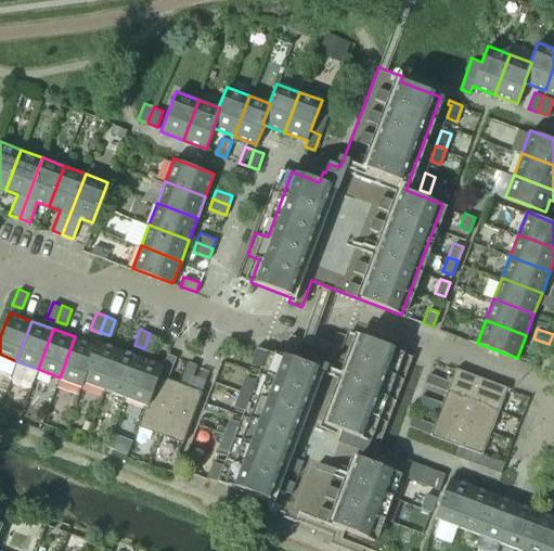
[(368,439),(400,350),(348,331),(342,347),(337,345),(334,354),(304,342),(301,341),(303,338),(290,333),(288,338),(291,340),(285,356),(280,354),(271,376),(259,372),(257,379),(246,374),(235,405),(245,409),(250,394),(262,398),(230,485),(373,539),(398,472),(393,470),(373,462),(379,444),(368,439)]
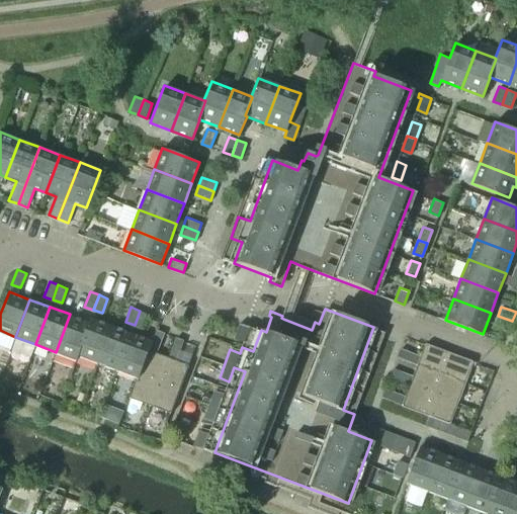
[(143,329),(149,314),(140,311),(135,325),(143,329)]
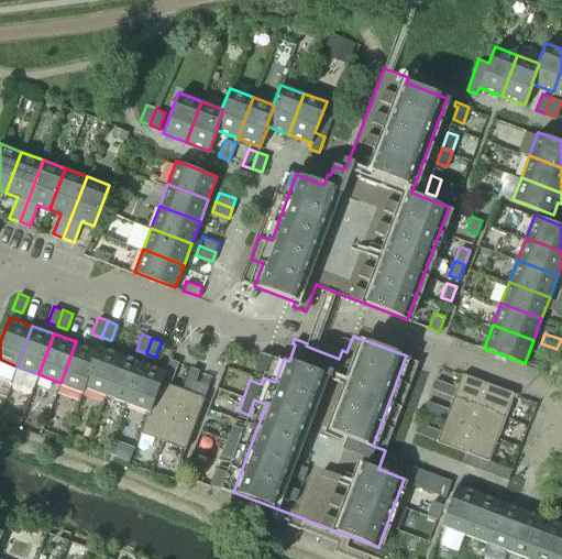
[(98,350),(97,350),(76,341),(61,383),(84,391),(86,386),(85,385),(98,350)]
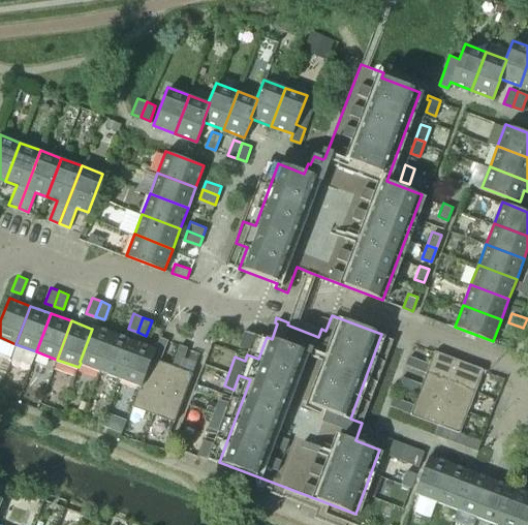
[(520,337),(523,328),(508,322),(504,331),(520,337)]
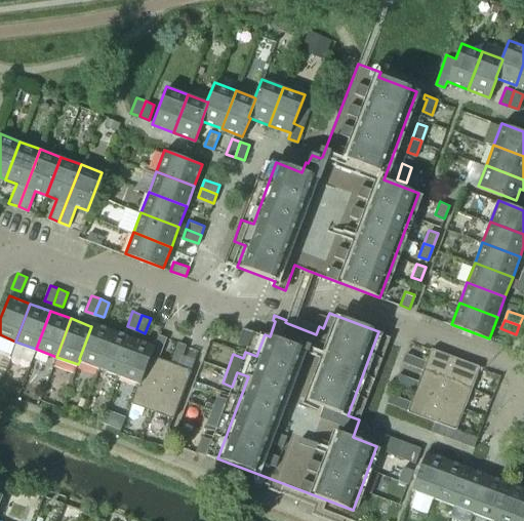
[(98,367),(113,329),(91,321),(90,326),(91,326),(79,359),(80,360),(98,367)]
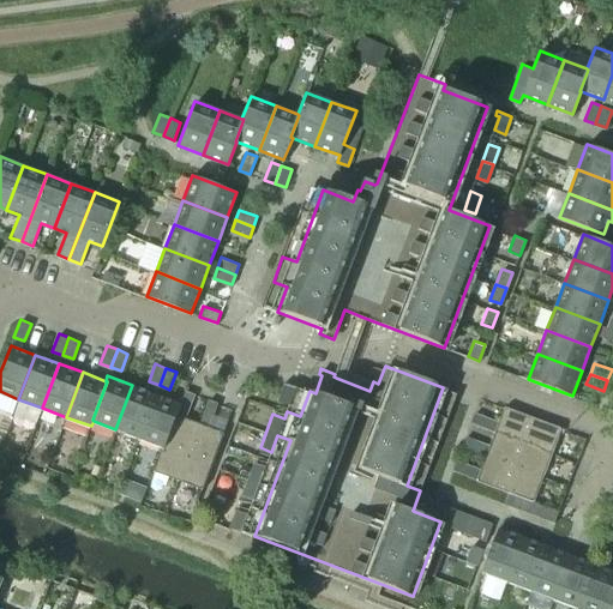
[(289,404),(296,386),(284,381),(277,399),(289,404)]
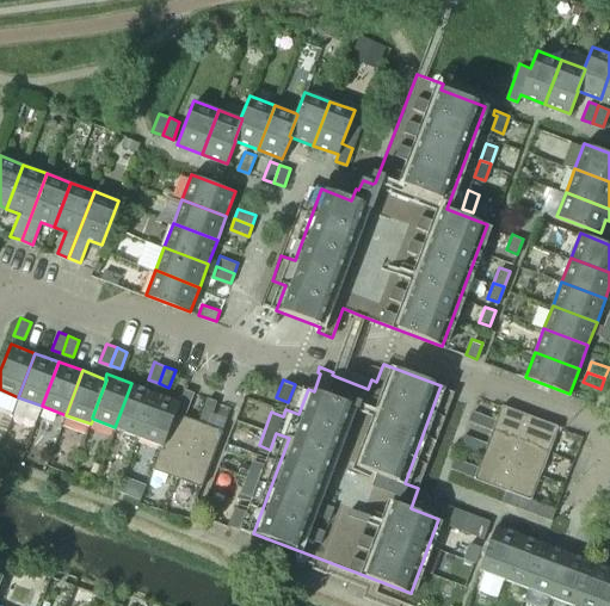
[(139,436),(155,391),(131,383),(115,427),(139,436)]
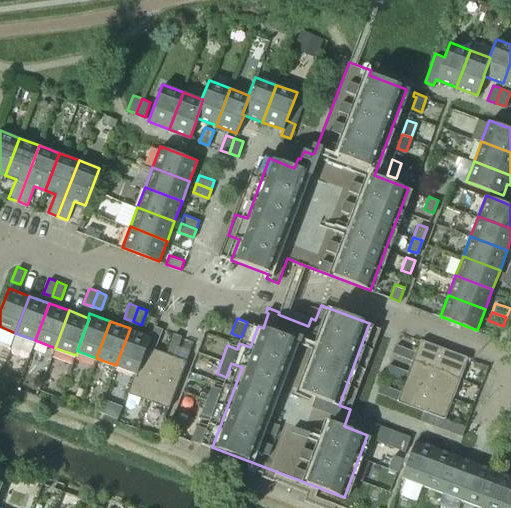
[(157,341),(162,327),(155,325),(151,336),(150,338),(157,341)]
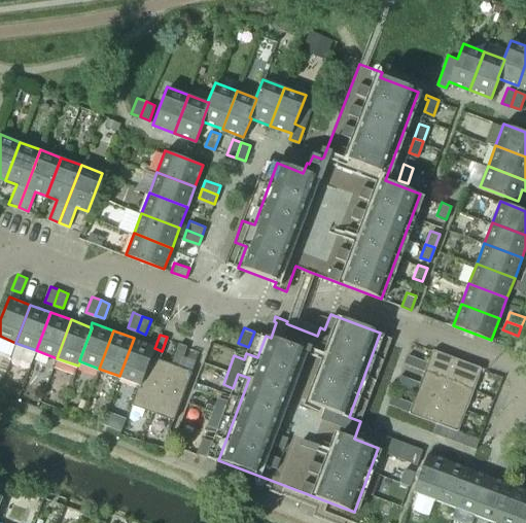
[(140,383),(150,355),(151,355),(154,348),(155,346),(134,338),(119,376),(139,383),(140,383)]
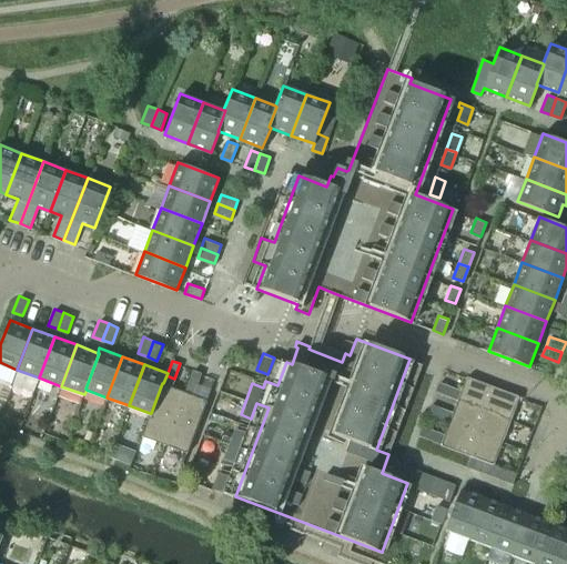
[(196,384),(201,372),(193,369),(189,381),(196,384)]
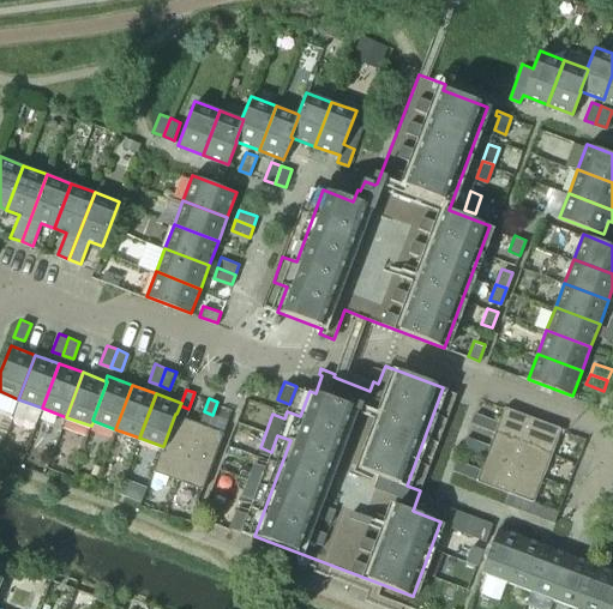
[(551,452),(560,427),(505,405),(496,430),(551,452)]
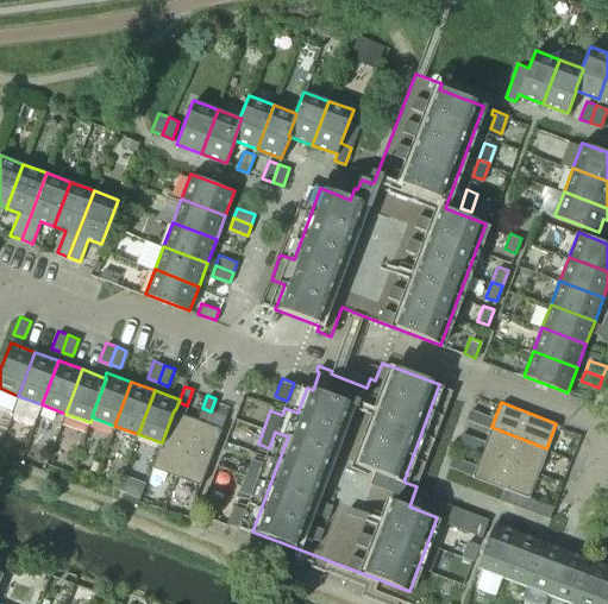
[(481,423),(484,414),(470,409),(468,417),(481,423)]
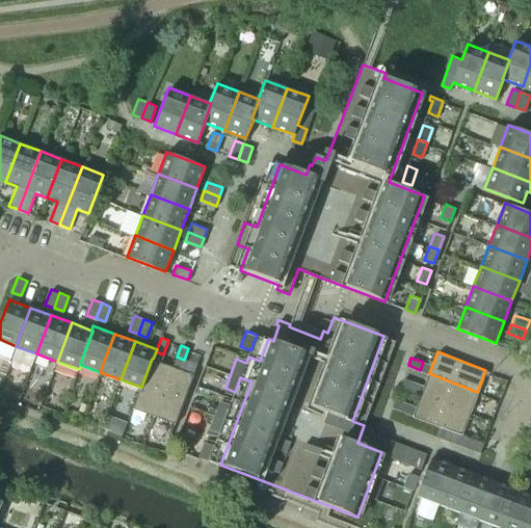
[(154,415),(173,366),(153,359),(152,359),(141,387),(140,387),(133,406),(154,415)]
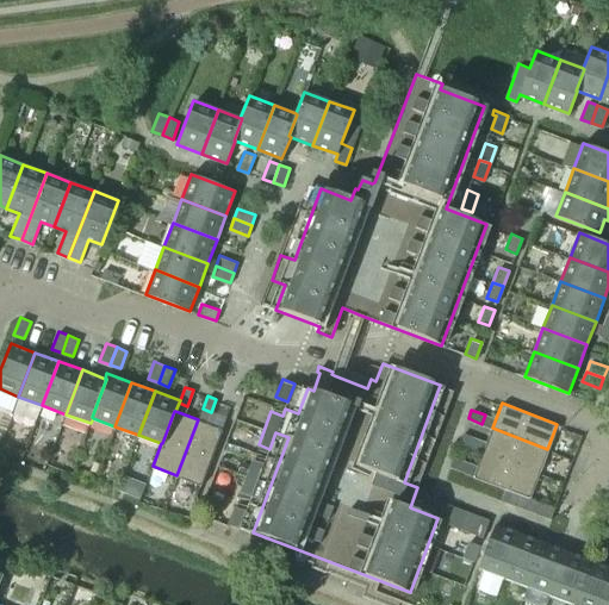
[(202,485),(223,429),(198,419),(176,475),(202,485)]
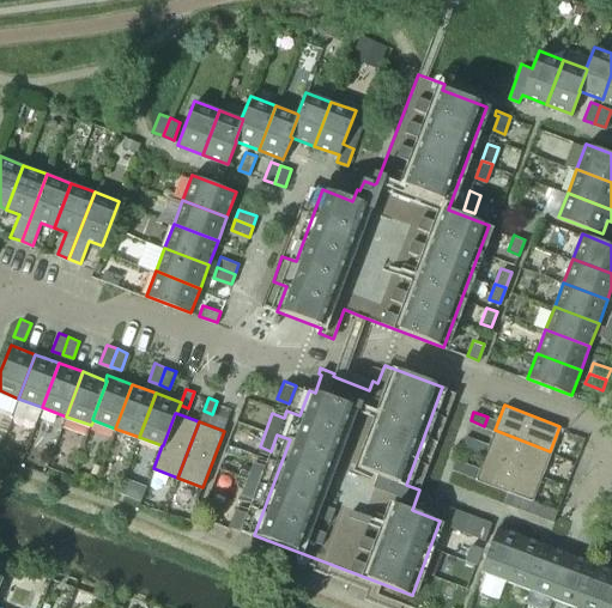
[(550,451),(495,430),(486,454),(541,475),(550,451)]
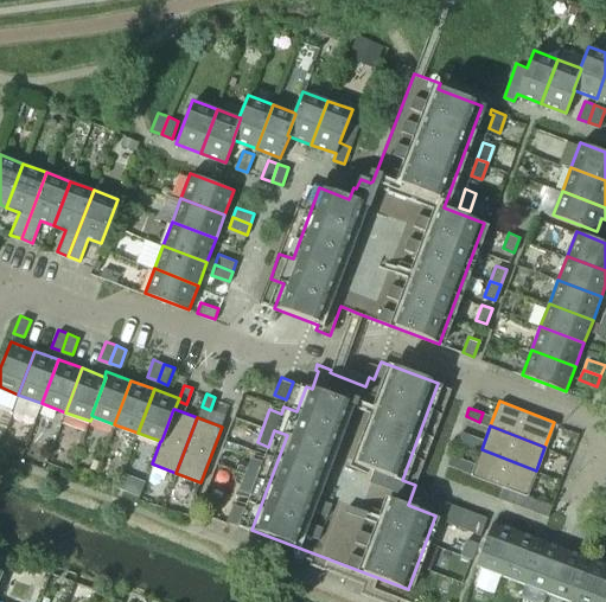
[(471,444),(474,436),(460,430),(457,440),(471,444)]
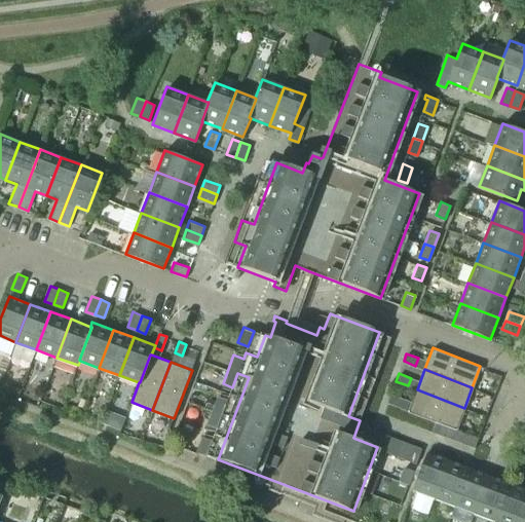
[(456,429),(464,408),(417,389),(409,411),(436,421),(432,431),(475,446),(479,437),(456,429)]
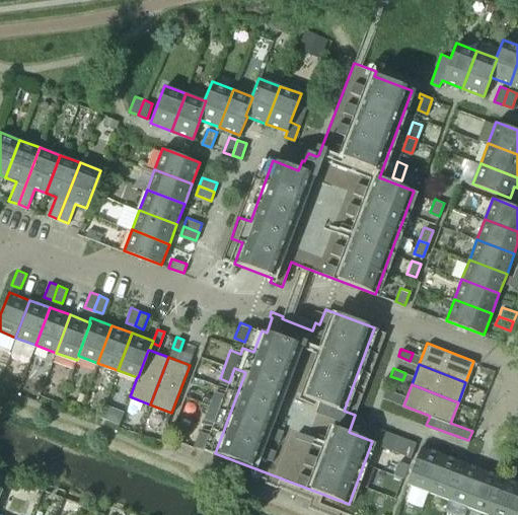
[(394,400),(397,393),(385,388),(383,396),(394,400)]
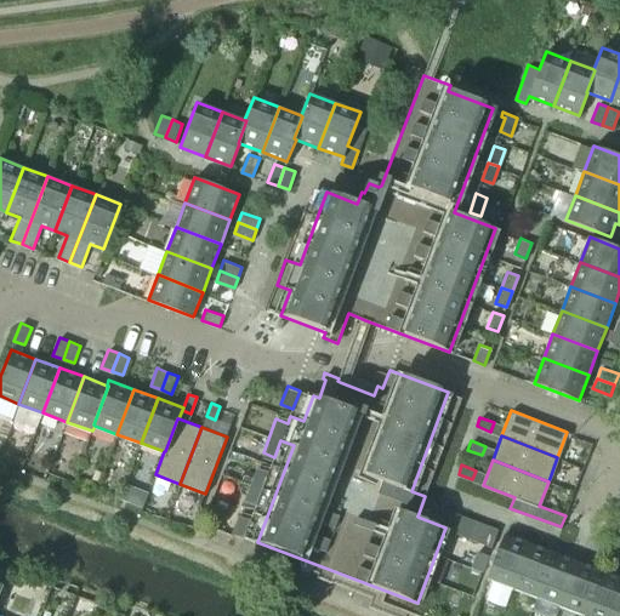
[(256,505),(269,471),(257,467),(245,501),(256,505)]
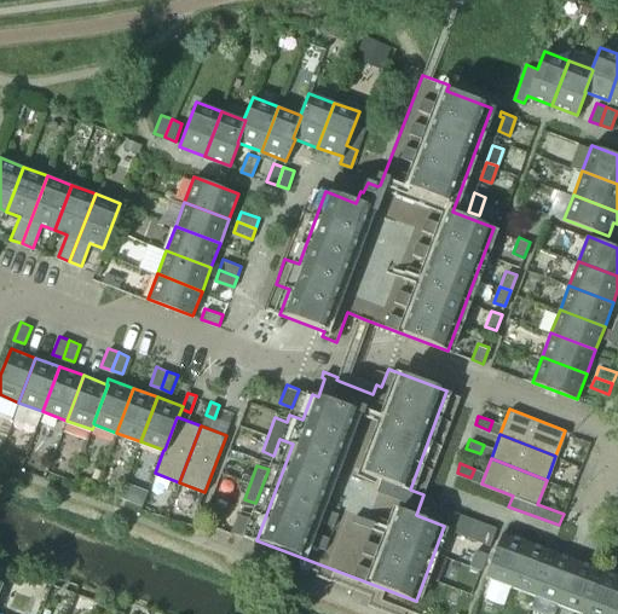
[(485,528),(472,523),(473,519),(465,515),(462,520),(451,516),(452,510),(444,508),(438,523),(444,526),(490,544),(497,527),(486,523),(485,528)]
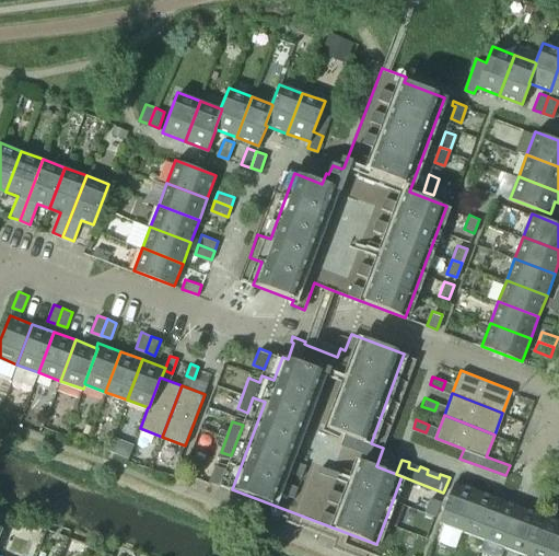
[(220,485),(226,468),(216,464),(210,481),(220,485)]
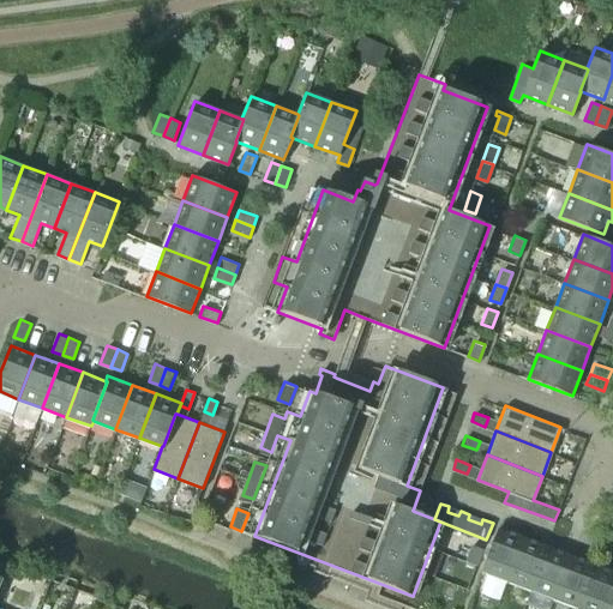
[(508,580),(524,536),(499,526),(482,571),(508,580)]
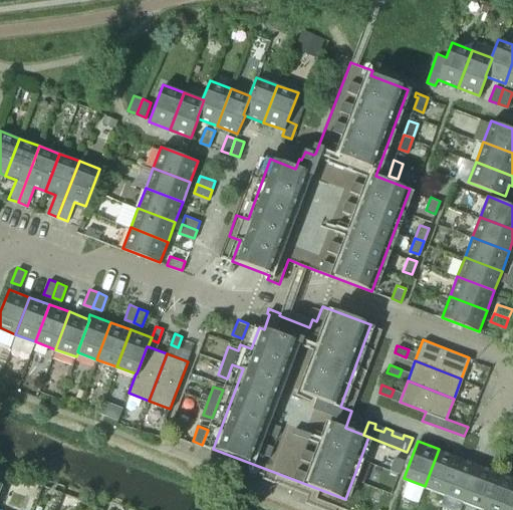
[(501,463),(507,448),(498,444),(492,459),(501,463)]
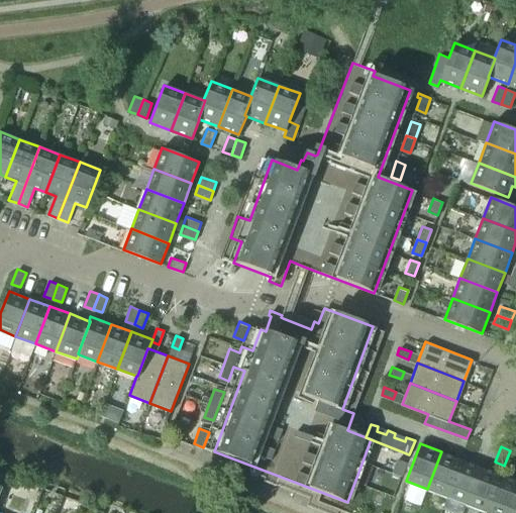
[(513,469),(515,460),(515,452),(510,450),(504,466),(513,469)]
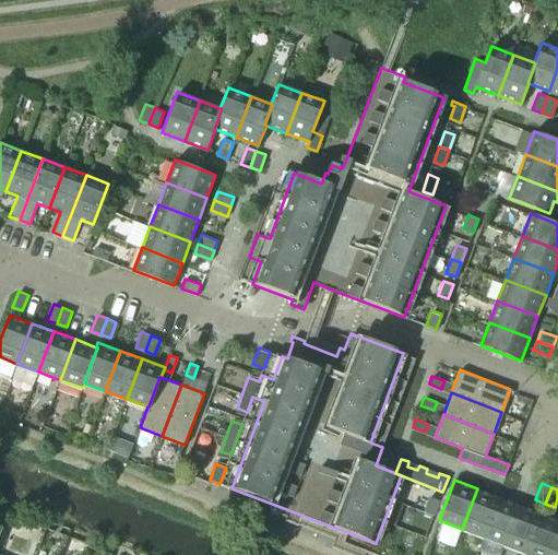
[(483,536),(498,497),(477,488),(462,529),(483,536)]
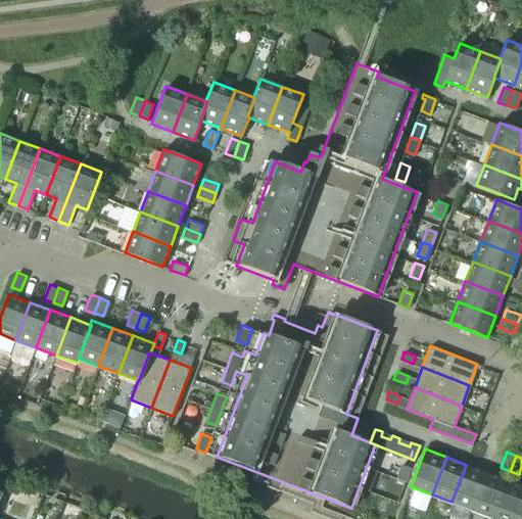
[(407,480),(412,467),(402,463),(397,477),(407,480)]
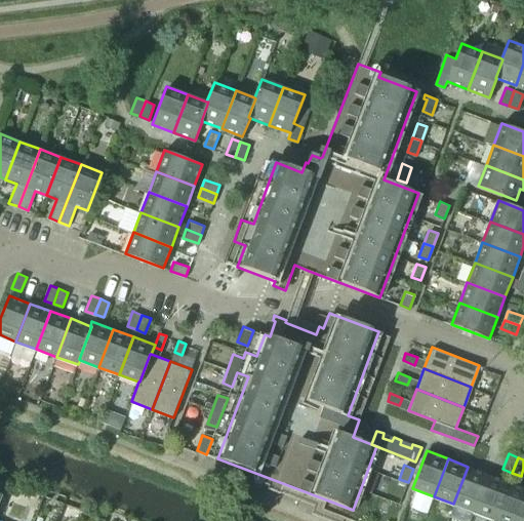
[(474,512),(488,474),(468,467),(453,504),(474,512)]
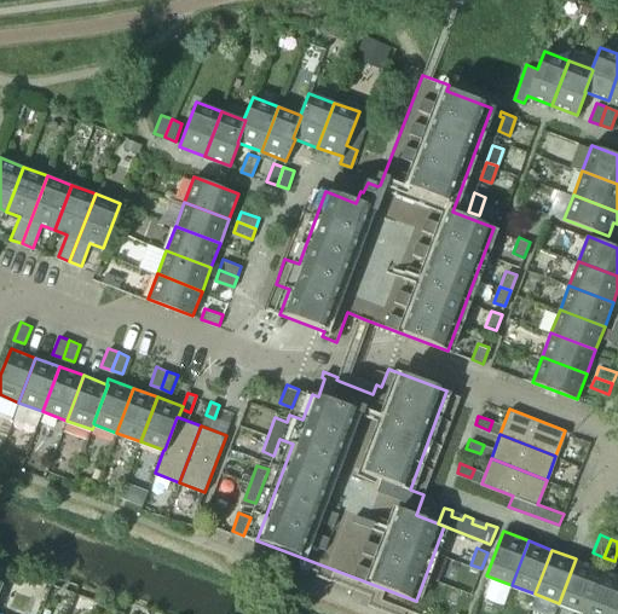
[(583,612),(600,567),(576,559),(559,603),(583,612)]
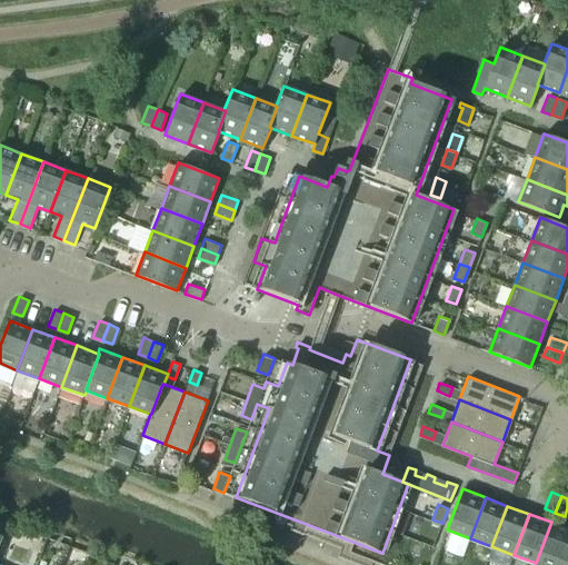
[(540,564),(559,564),(567,544),(567,528),(551,522),(536,563),(540,564)]
